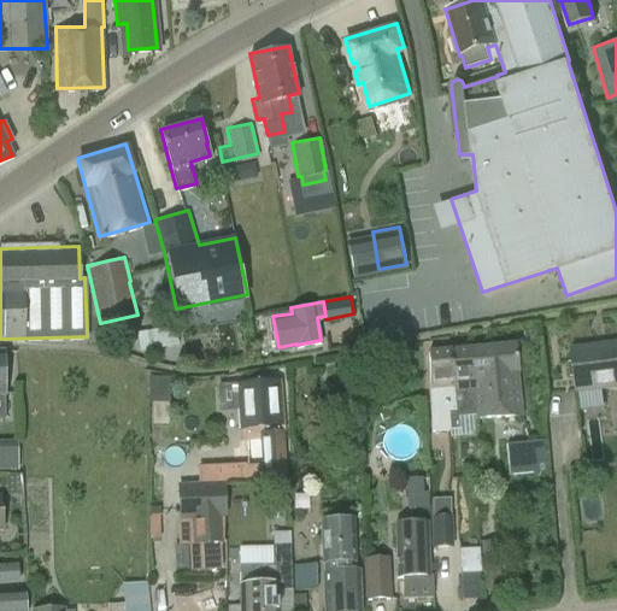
[(576,389),(616,383),(616,339),(571,345),(576,389)]
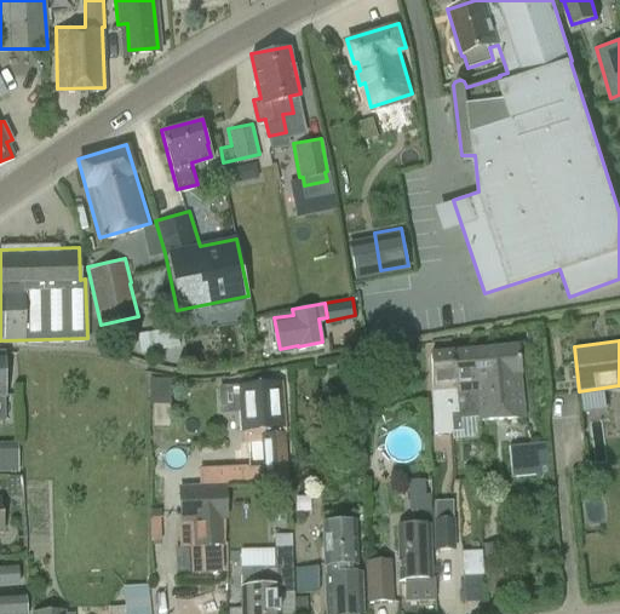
[(517,342),(470,346),(477,413),(477,419),(523,415),(517,342)]
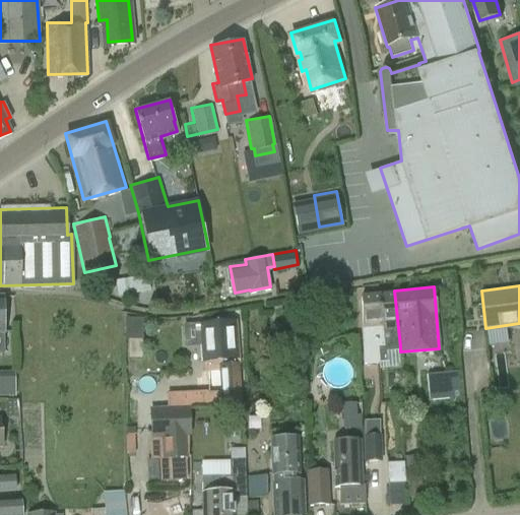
[(382,341),(377,341),(378,359),(387,359),(386,349),(400,346),(394,291),(378,292),(382,341)]
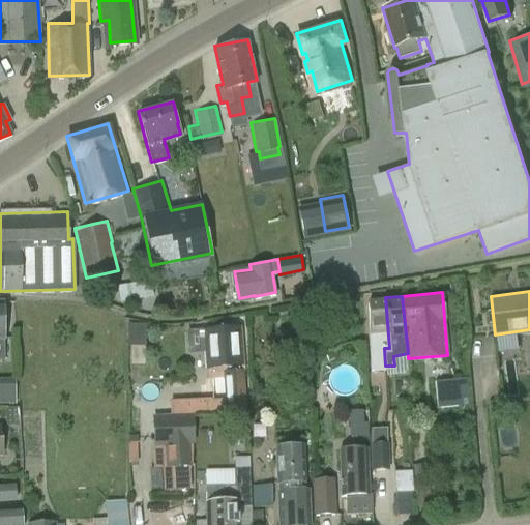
[(385,297),(366,299),(371,367),(385,366),(384,348),(389,348),(385,297)]
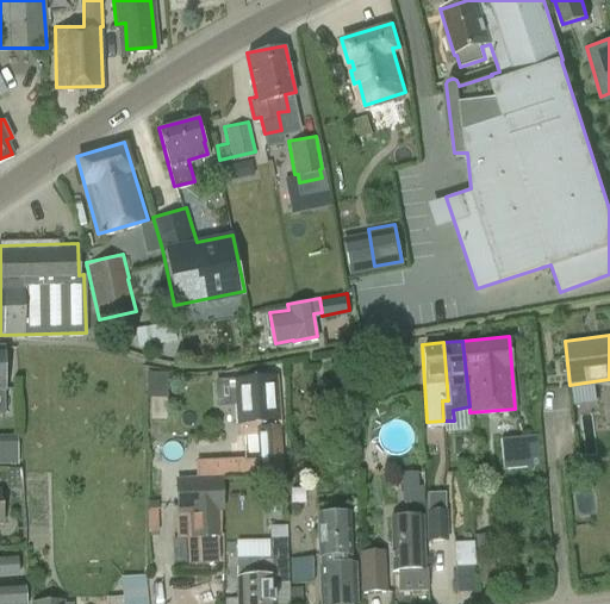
[(145,392),(167,392),(167,368),(147,368),(145,392)]
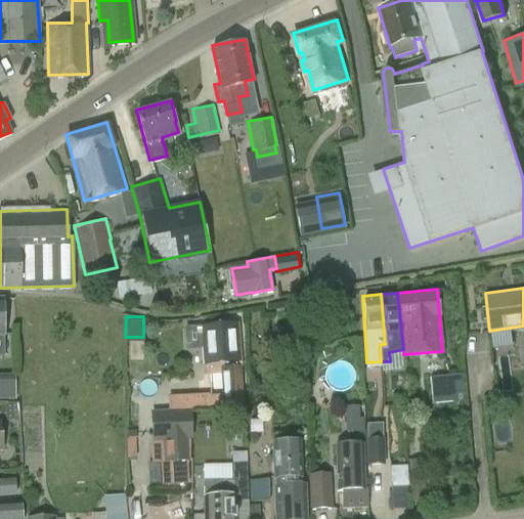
[(164,416),(151,416),(151,438),(153,461),(160,461),(189,460),(189,436),(189,428),(190,409),(190,407),(204,406),(224,405),(224,404),(244,403),(241,363),(239,363),(239,358),(236,321),(201,325),(185,326),(187,345),(203,344),(204,361),(205,373),(207,372),(208,392),(203,393),(169,395),(170,409),(164,409),(164,416)]
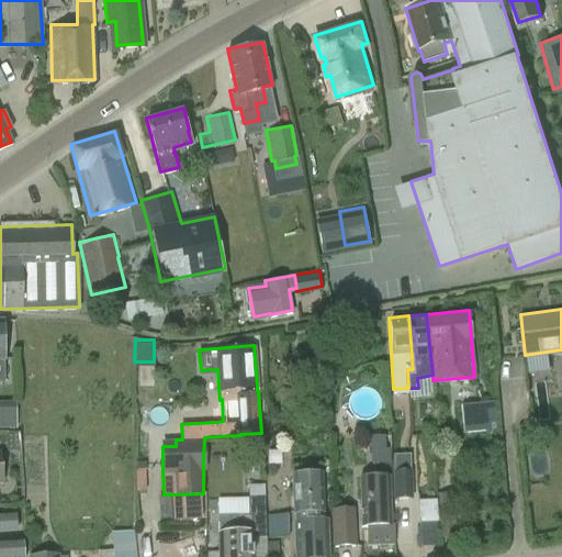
[(497,426),(494,398),(460,401),(463,430),(497,426)]
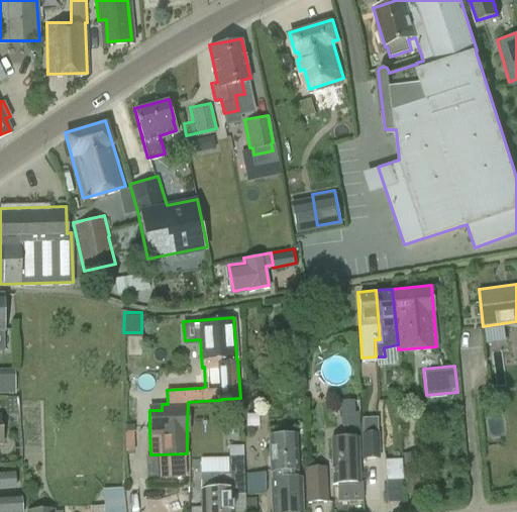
[(13,372),(0,371),(0,389),(13,389),(13,372)]
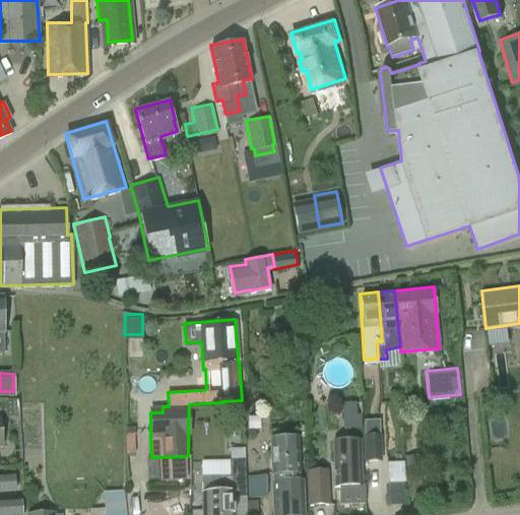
[(361,426),(361,411),(355,411),(355,399),(341,400),(343,427),(361,426)]
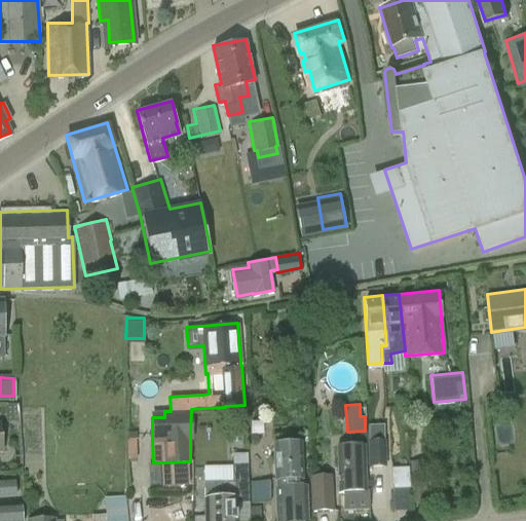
[(386,462),(385,438),(384,438),(383,421),(368,422),(369,438),(370,462),(386,462)]
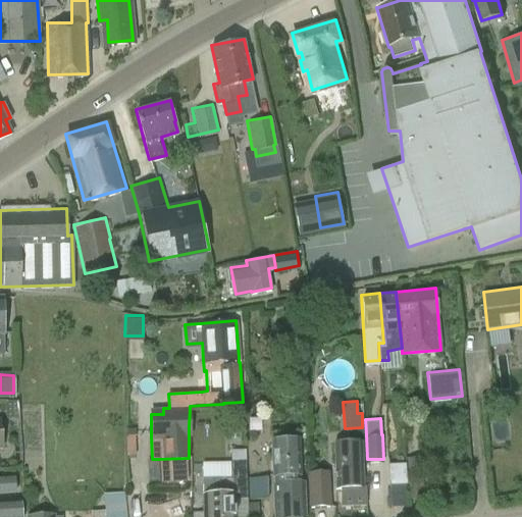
[(298,435),(270,437),(274,516),(305,516),(304,479),(300,479),(300,473),(298,435)]
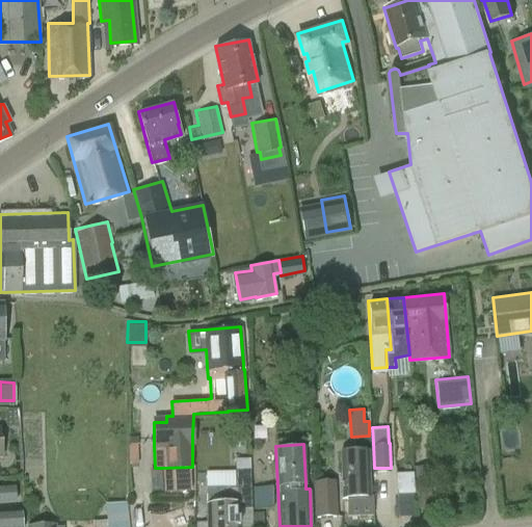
[(370,493),(368,447),(340,448),(341,495),(346,495),(347,514),(373,514),(372,493),(370,493)]
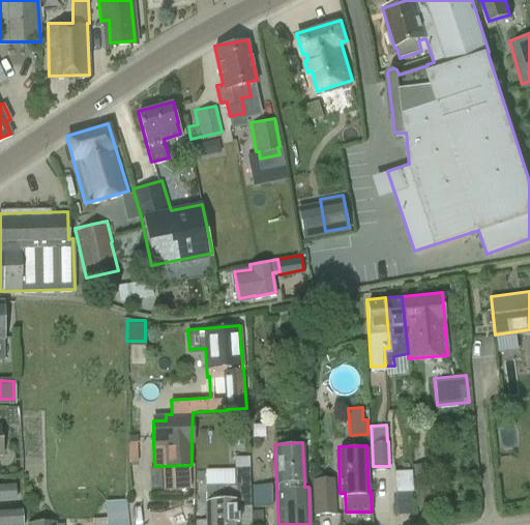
[(429,461),(413,462),(415,504),(431,503),(429,461)]
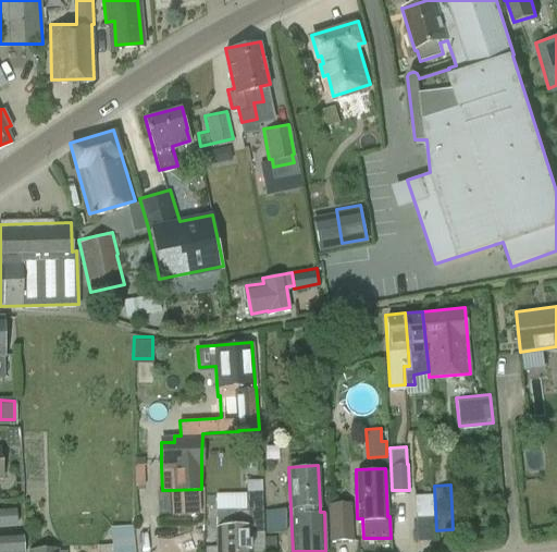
[(250,551),(250,530),(262,530),(262,491),(246,491),(246,508),(215,508),(215,551),(250,551)]
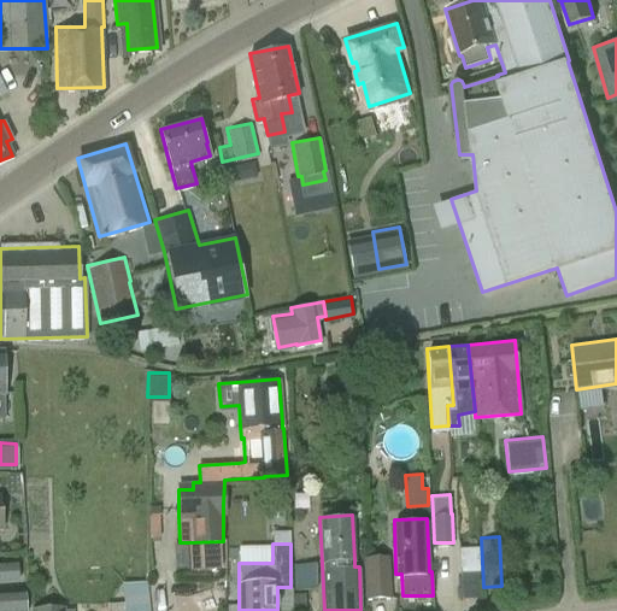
[(391,595),(388,554),(363,556),(364,597),(391,595)]
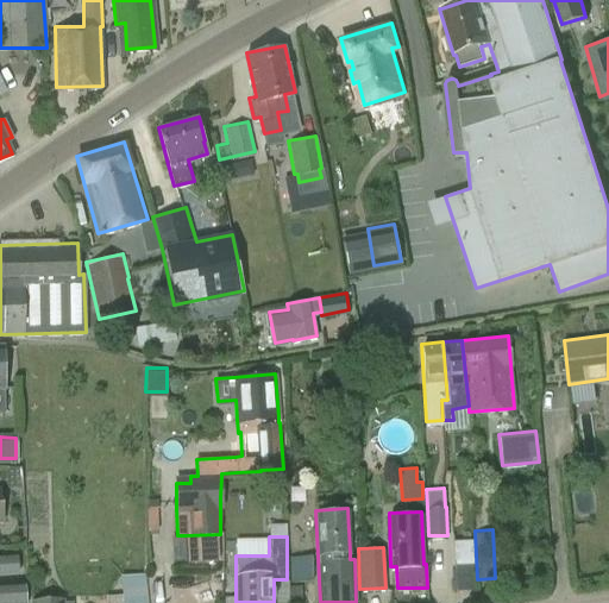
[(0,572),(18,572),(17,553),(0,553),(0,572)]
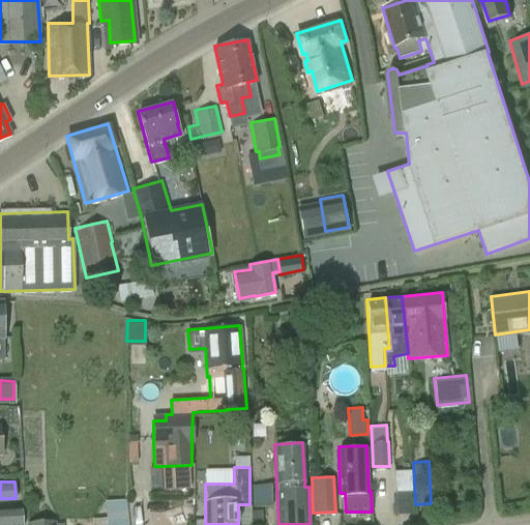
[(271,503),(270,482),(253,483),(253,504),(271,503)]
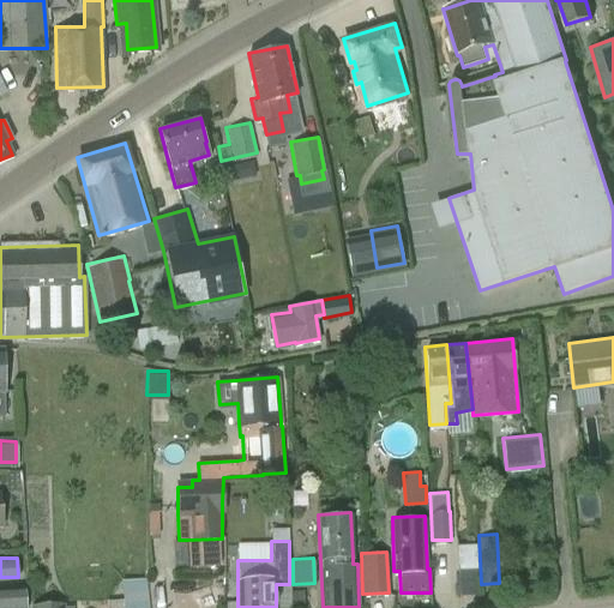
[(149,607),(146,575),(120,577),(124,607),(149,607)]
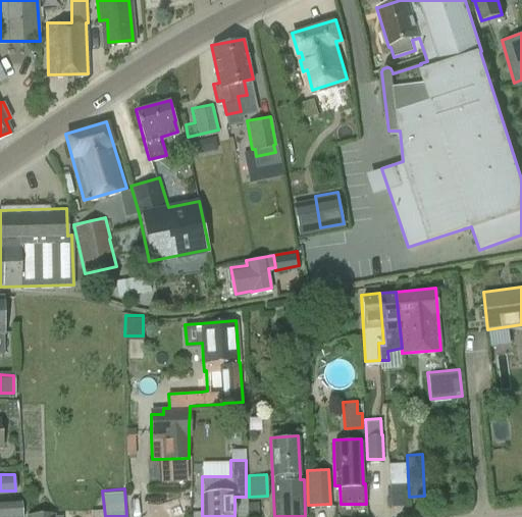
[(21,516),(21,497),(0,498),(0,516),(21,516)]
